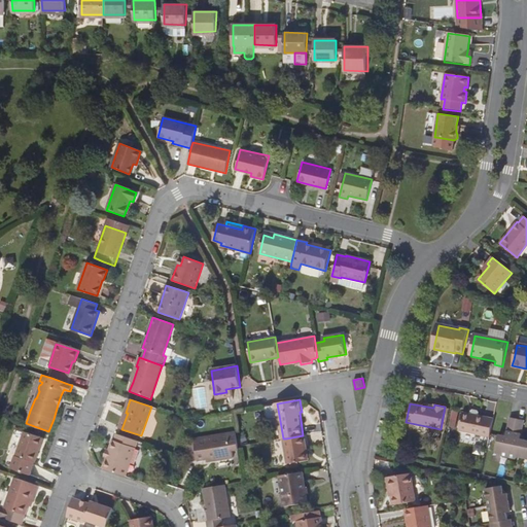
[(454,410),(451,425),(458,426),(460,411),(454,410)]
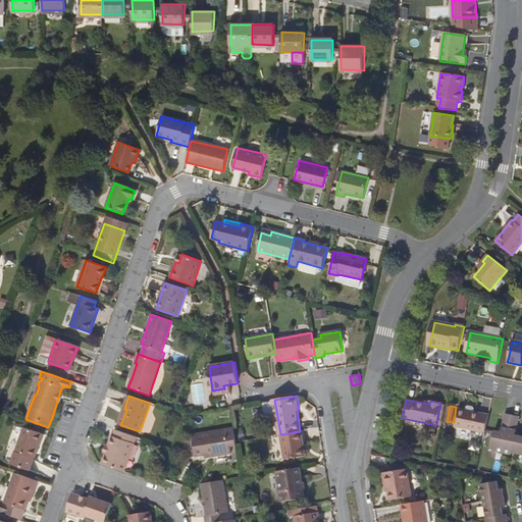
[(484,433),(488,415),(457,408),(453,427),(484,433)]
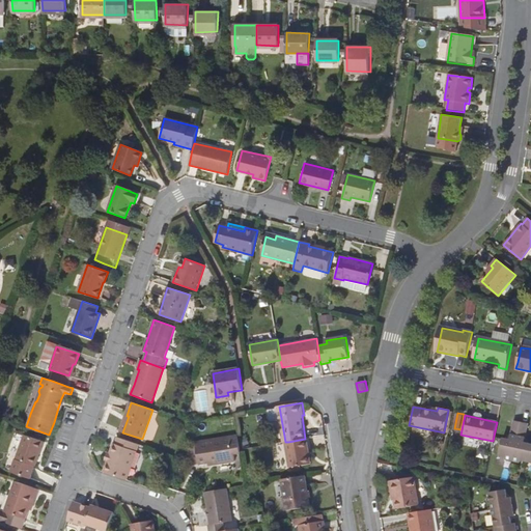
[(530,444),(523,443),(526,423),(512,420),(508,440),(502,438),(498,456),(504,457),(504,459),(518,463),(519,460),(530,463),(530,465),(530,466),(530,465),(530,444)]
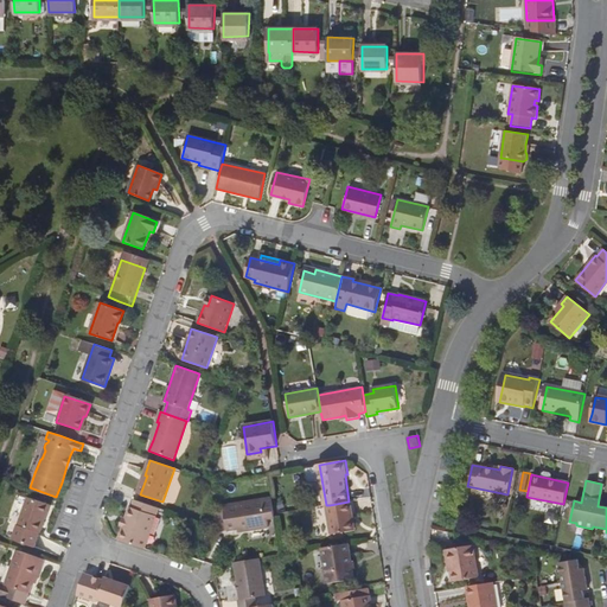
[(56,497),(30,487),(29,490),(56,499),(56,497)]
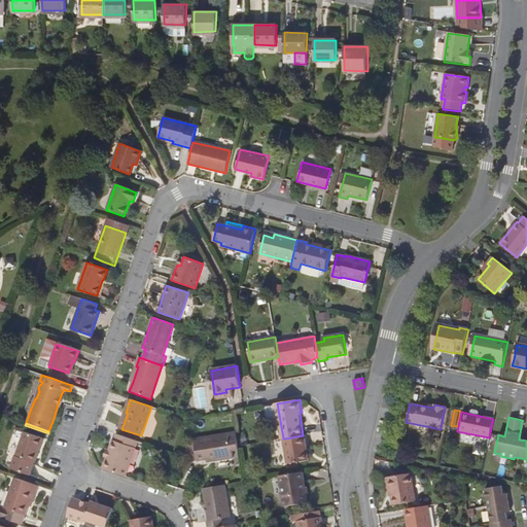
[(239,449),(239,447),(237,432),(195,440),(196,442),(198,456),(198,459),(208,457),(217,456),(217,459),(234,456),(233,450),(239,449)]
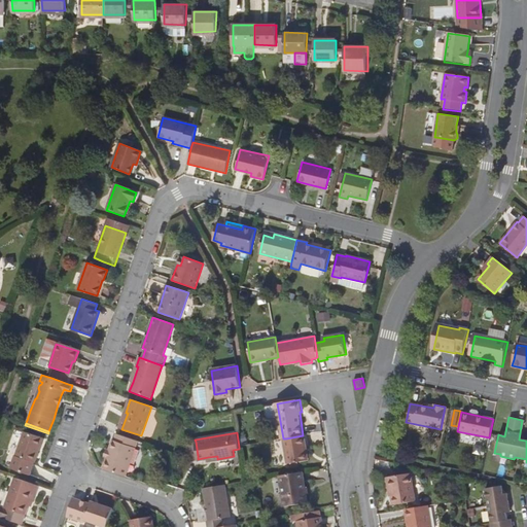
[(10,469),(30,477),(34,464),(35,464),(43,440),(25,433),(15,458),(14,457),(10,469)]
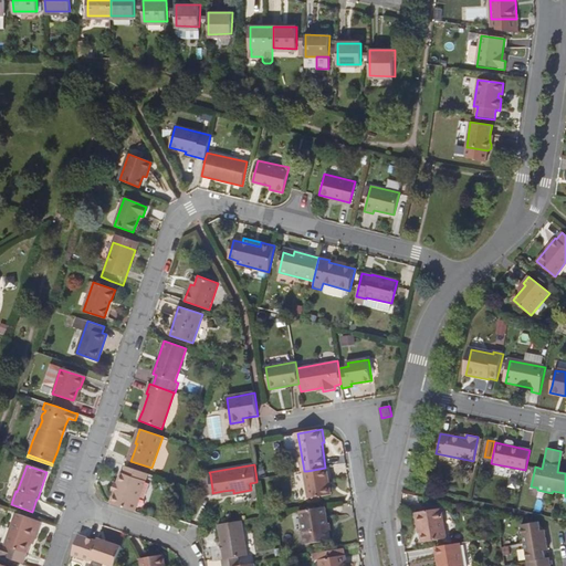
[(111,504),(135,513),(138,504),(136,504),(138,498),(140,496),(143,491),(142,489),(144,481),(146,482),(148,474),(126,467),(123,474),(121,473),(117,484),(114,493),(111,504)]
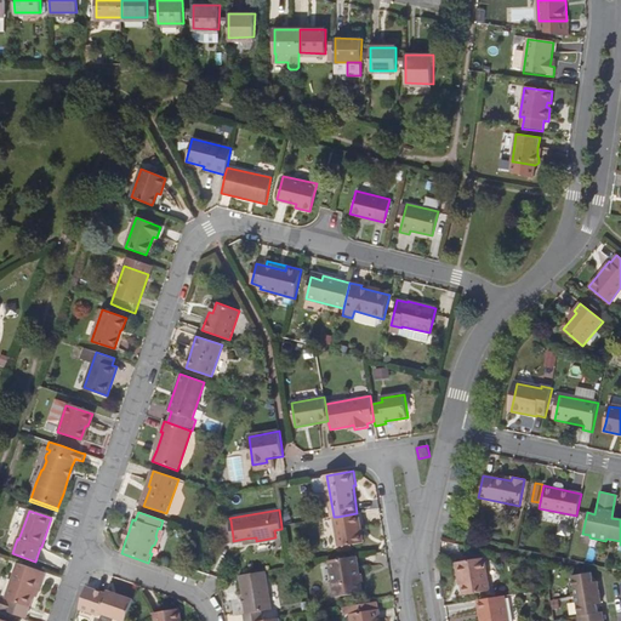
[(360,513),(357,513),(337,517),(342,546),(363,542),(360,527),(363,527),(360,513)]
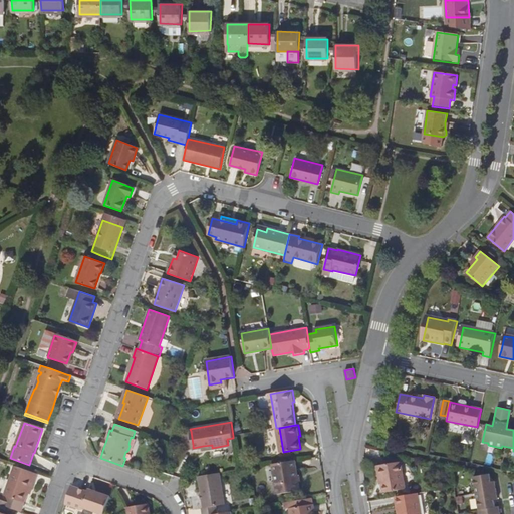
[(186,446),(193,445),(191,431),(184,432),(186,446)]
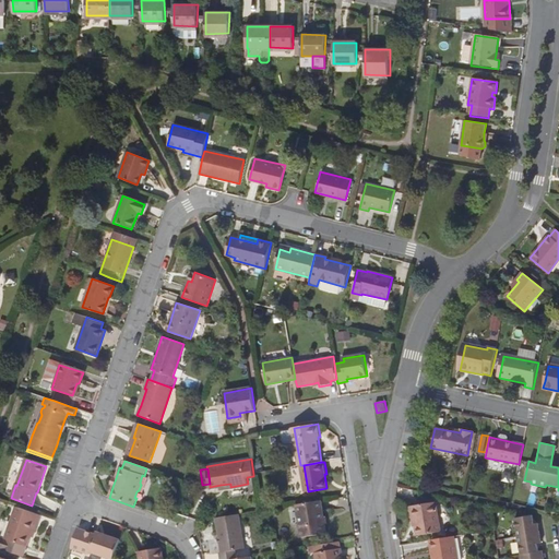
[(322,501),(297,506),(302,538),(328,534),(322,501)]
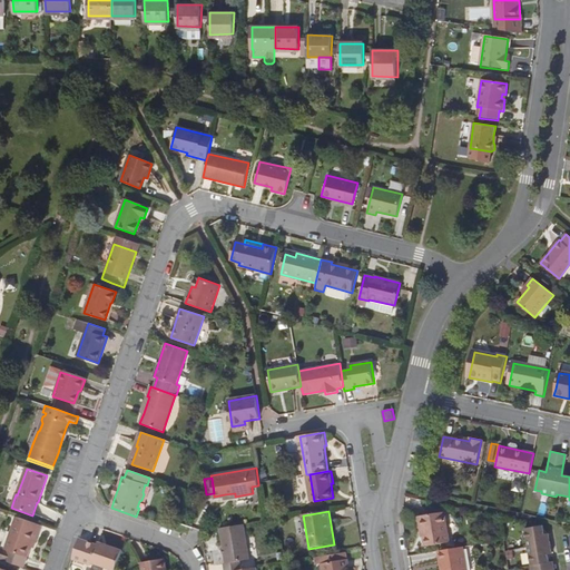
[(426,547),(450,542),(445,512),(420,517),(422,531),(423,531),(426,547)]
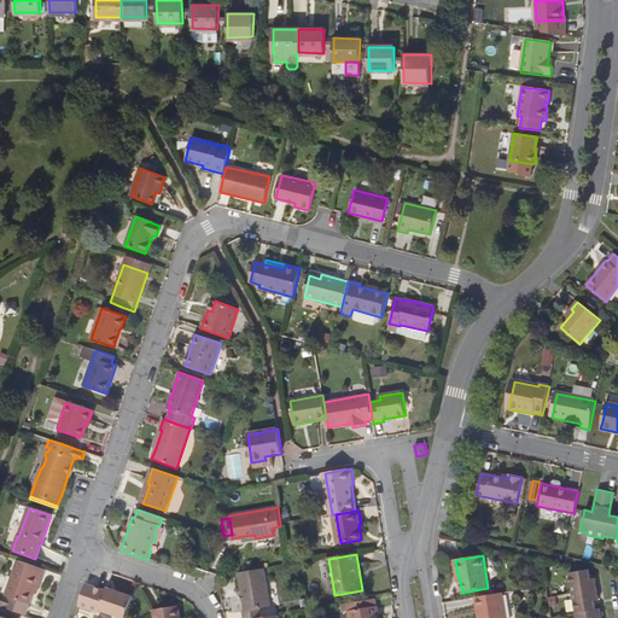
[(13,611),(25,616),(39,577),(42,578),(45,570),(18,560),(5,596),(6,596),(3,608),(13,611)]
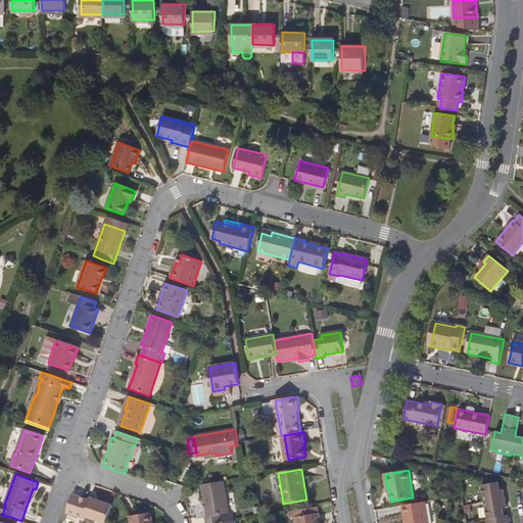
[(206,522),(222,522),(221,515),(229,514),(224,482),(218,483),(202,485),(207,517),(206,517),(206,522)]
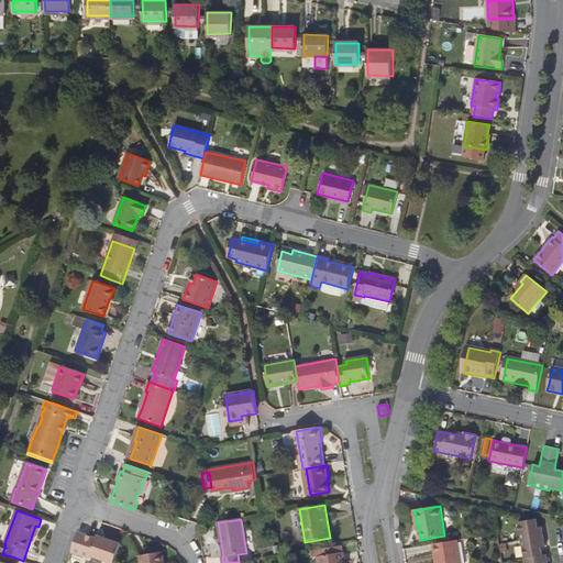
[(548,562),(547,555),(543,556),(542,549),(545,549),(542,528),(539,529),(537,520),(519,523),(526,562),(548,562)]
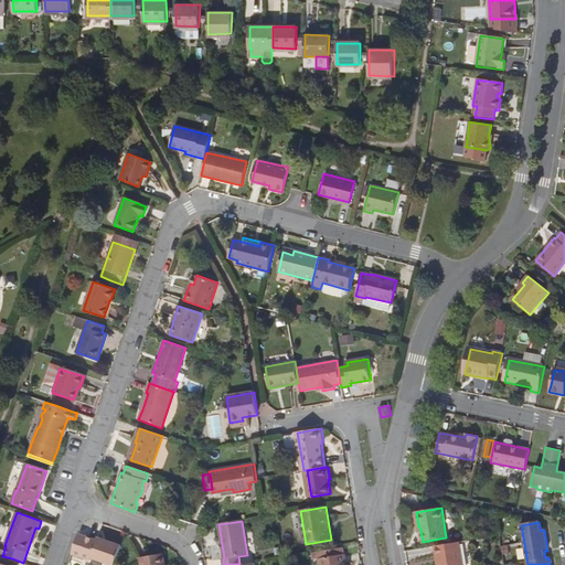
[(80,533),(73,553),(92,560),(93,557),(114,564),(116,564),(124,545),(99,536),(98,540),(80,533)]
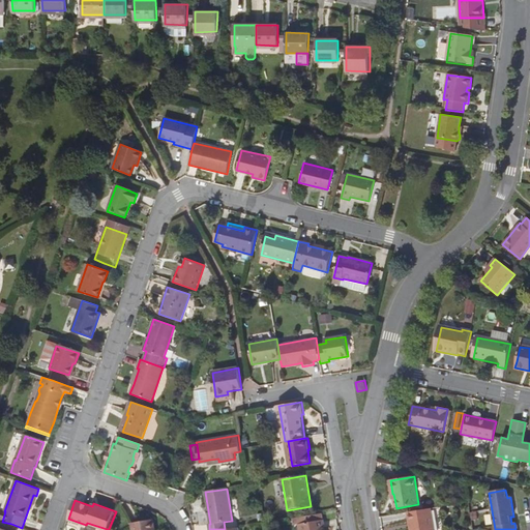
[(434,529),(432,509),(408,513),(410,523),(412,522),(413,529),(434,529)]
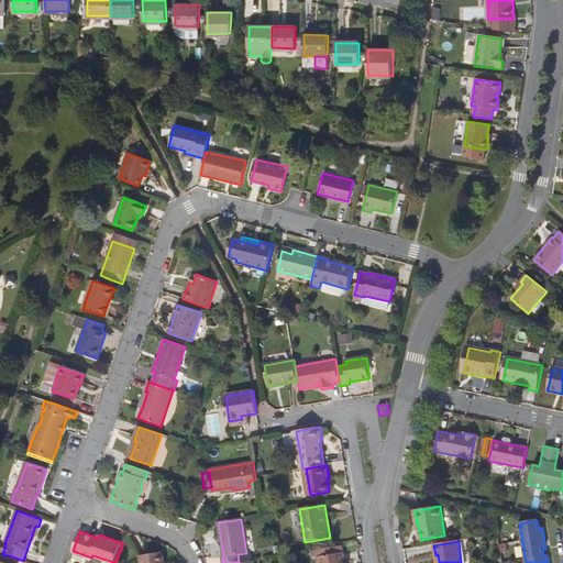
[(338,548),(313,551),(315,558),(320,558),(320,562),(342,562),(345,562),(343,553),(339,554),(338,548)]
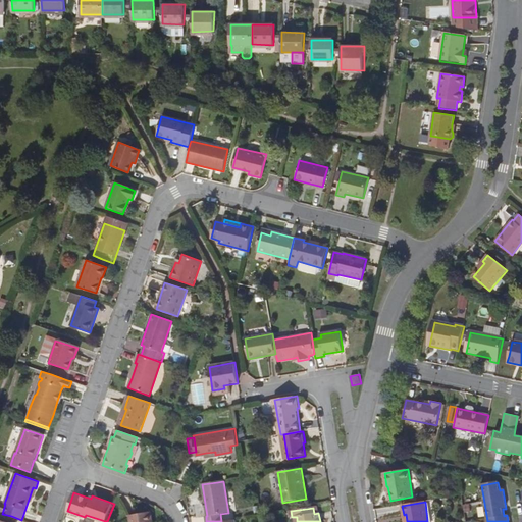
[(131,521),(153,521),(151,512),(129,516),(131,521)]
